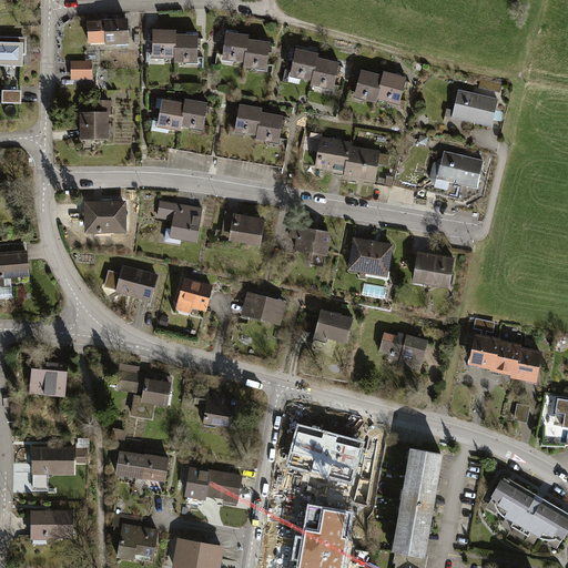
[(128,21),(89,23),(89,42),(107,41),(107,43),(129,42),(128,21)]
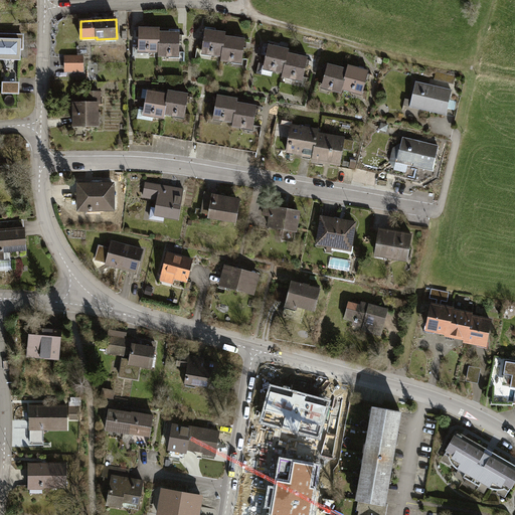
[(159,28),(139,28),(139,49),(148,49),(148,53),(159,53),(159,32),(159,28)]
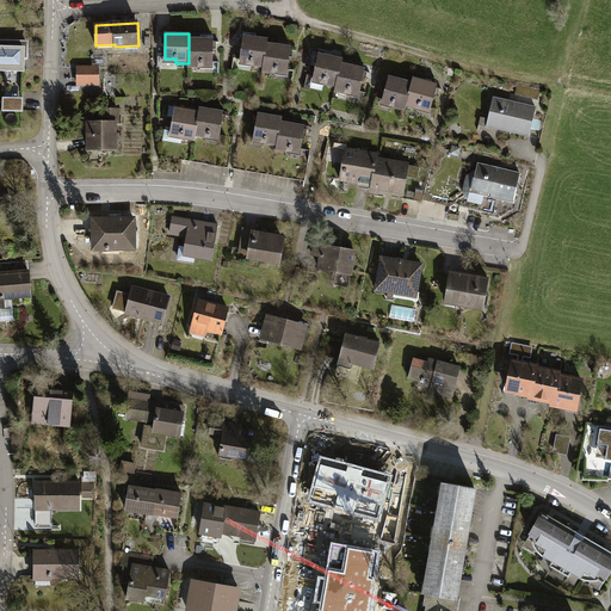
[(242,43),(240,61),(252,62),(251,67),(264,68),(267,43),(267,38),(244,36),(242,43)]
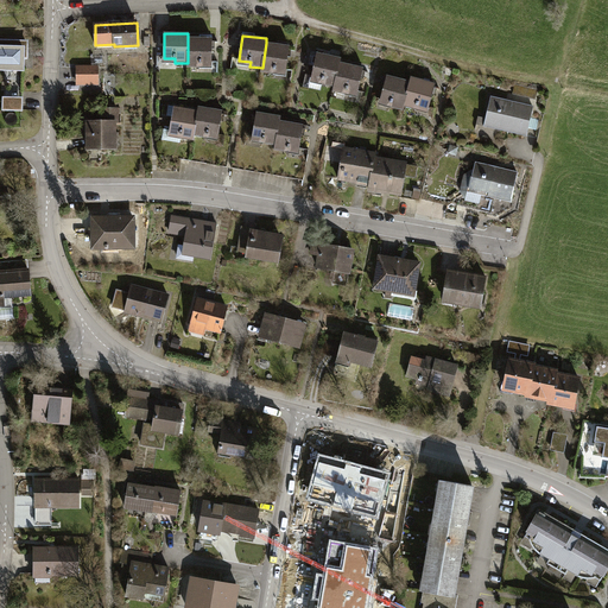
[(213,38),(188,38),(188,63),(188,67),(200,68),(201,63),(211,64),(213,43),(213,38)]
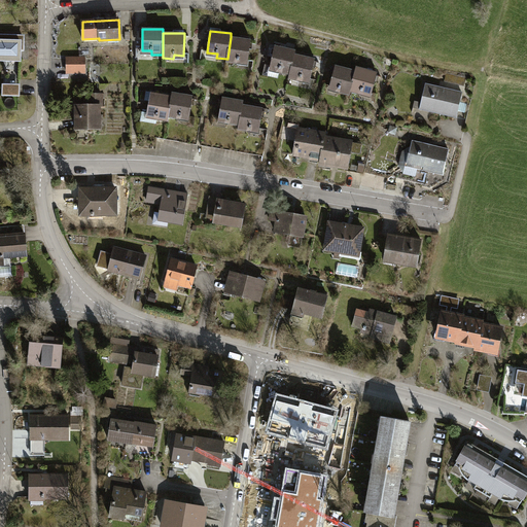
[(0,58),(20,59),(21,43),(23,43),(23,36),(0,35),(0,58)]
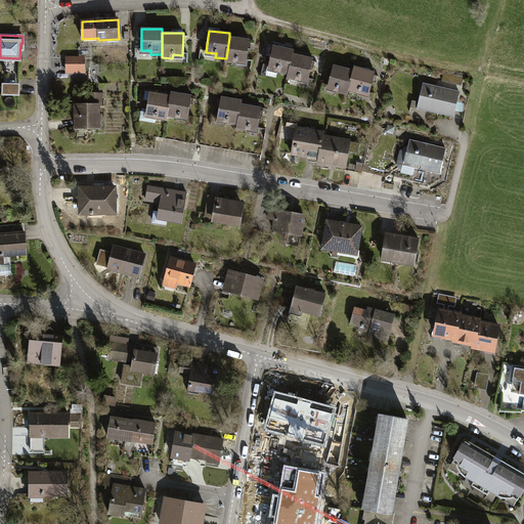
[(250,40),(229,37),(226,58),(225,62),(236,63),(236,60),(247,61),(249,45),(250,40)]
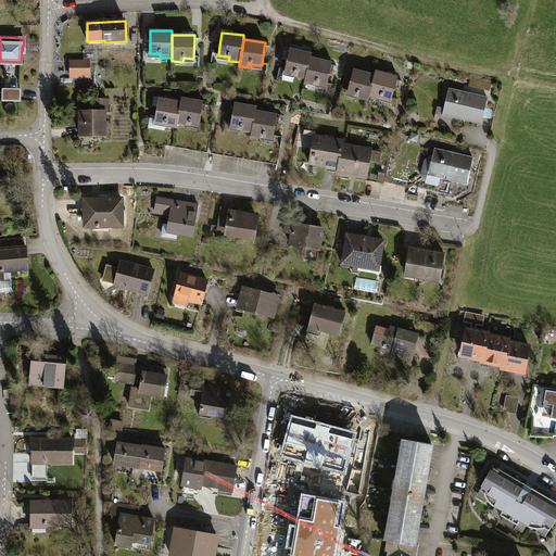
[(312,53),(290,49),(289,53),(285,71),(295,74),(294,77),(306,79),(311,58),(312,53)]
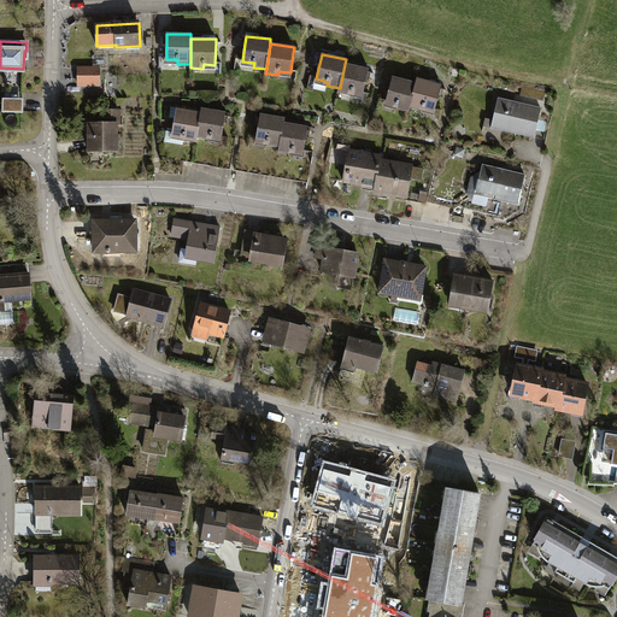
[(369,69),(345,64),(340,88),(339,93),(351,95),(352,92),(363,94),(368,76),(369,69)]
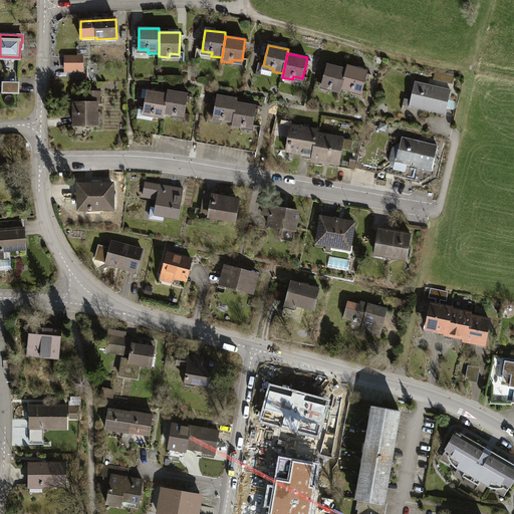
[(83,57),(65,57),(65,70),(83,70),(83,57)]
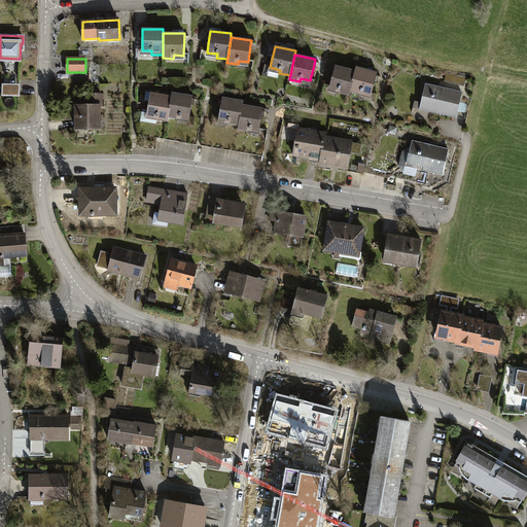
[(356,71),(336,66),(335,72),(330,88),(340,90),(339,93),(349,96),(350,92),(356,71)]
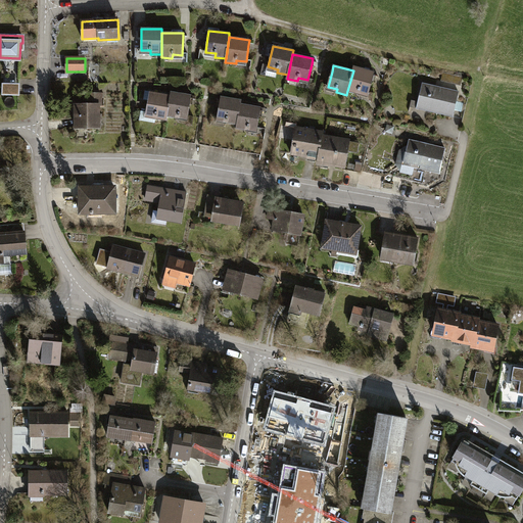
[(354,67),(353,70),(347,91),(358,94),(359,91),(369,94),(373,78),(374,73),(354,67)]
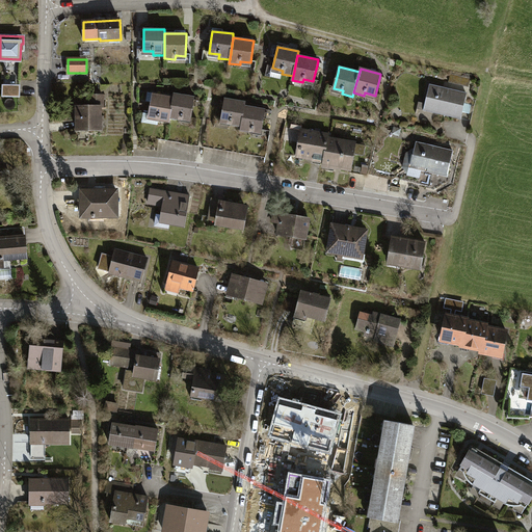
[(471,78),(451,73),(449,81),(469,86),(471,78)]
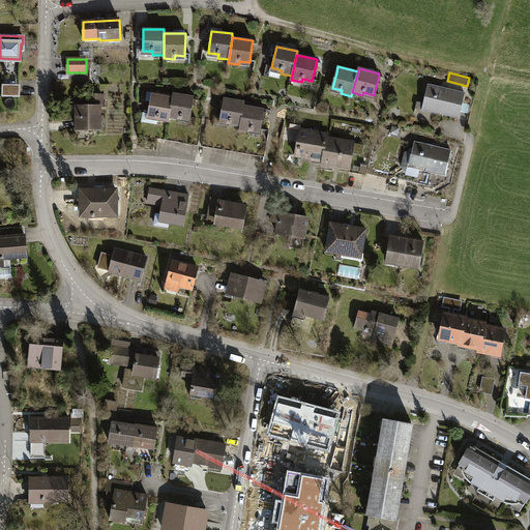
[(465,93),(428,85),(423,107),(439,110),(438,113),(460,118),(462,108),(465,93)]
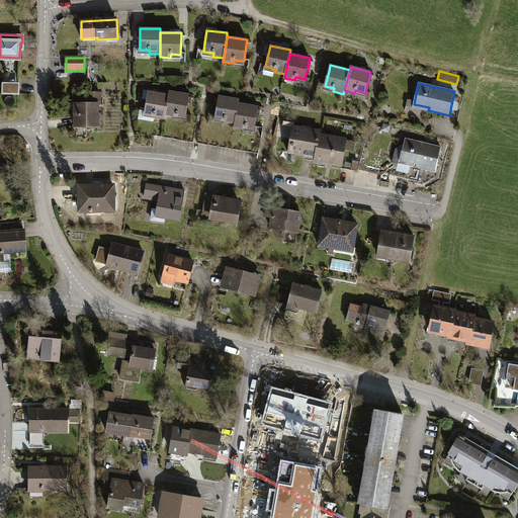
[(19,86),(3,85),(3,94),(18,94),(19,86)]
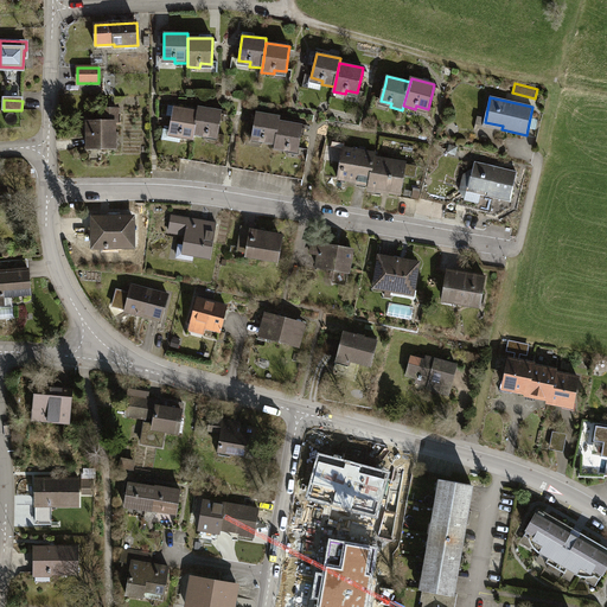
[(198,112),(174,107),(170,132),(181,134),(180,138),(193,140),(193,136),(198,112)]
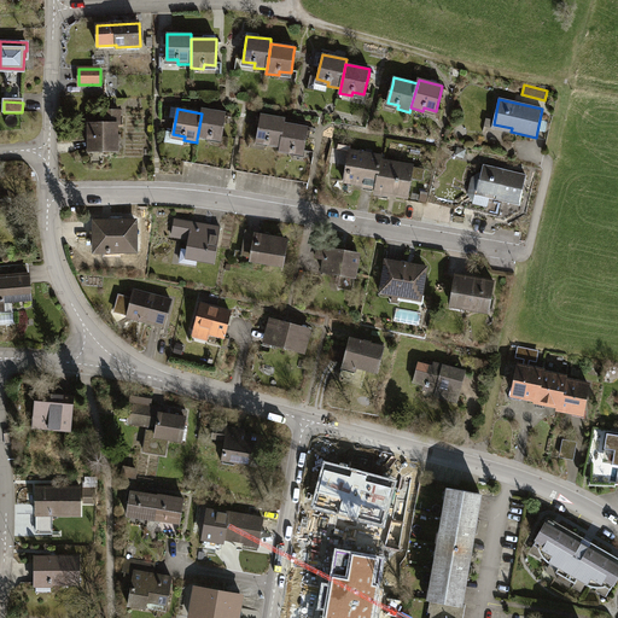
[(203,109),(202,114),(197,139),(221,143),(225,121),(226,112),(203,109)]
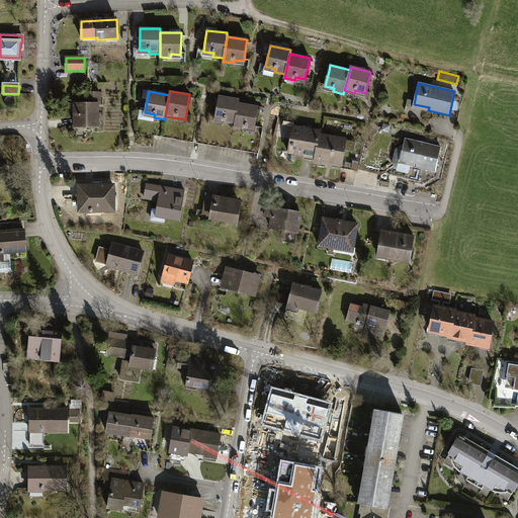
[(88,104),(75,104),(76,126),(98,125),(97,105),(100,105),(100,93),(87,93),(88,104)]
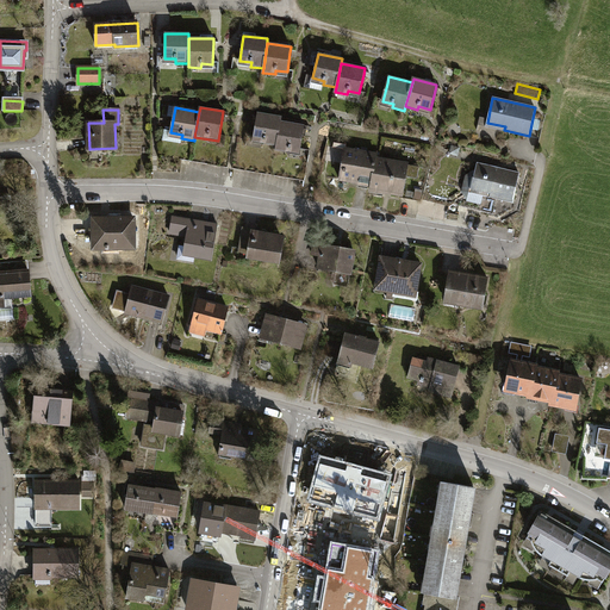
[(281,117),(257,113),(256,120),(253,142),(277,145),(281,122),(281,117)]
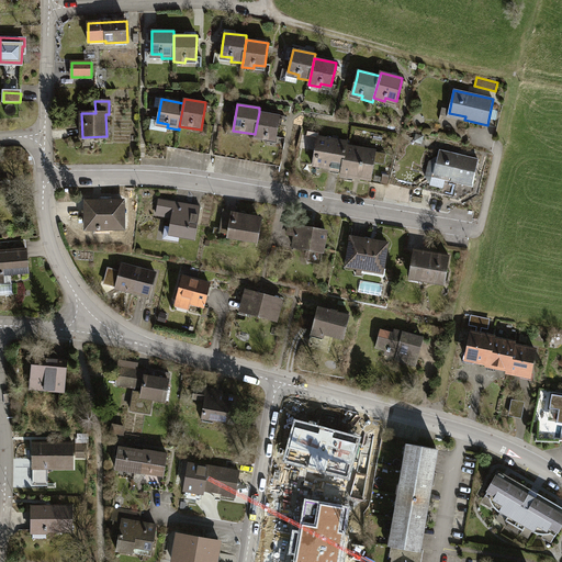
[(281,115),(259,112),(255,134),(254,138),(276,143),(280,121),(281,115)]
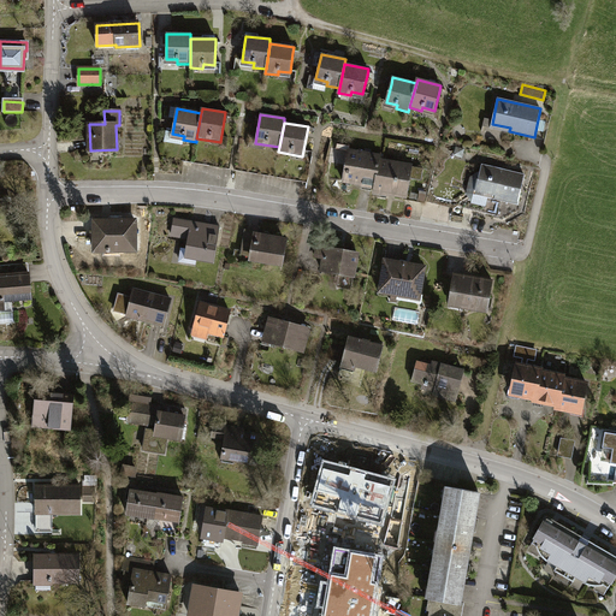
[(380,157),(348,150),(343,181),(374,187),(379,160),(380,157)]
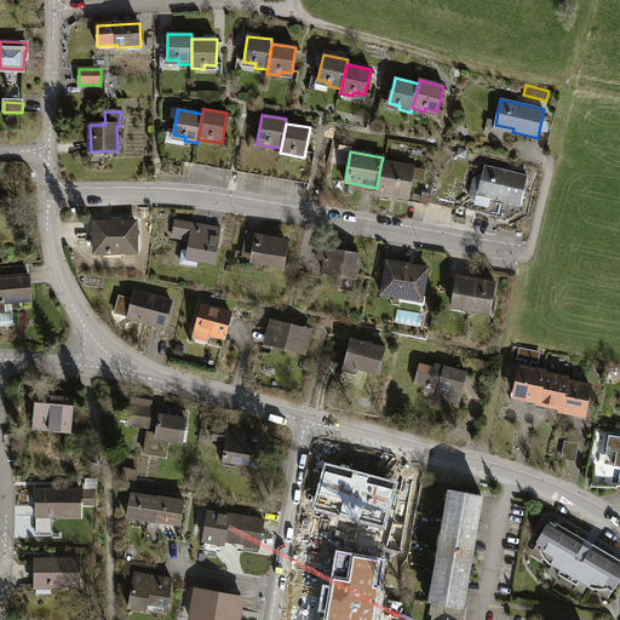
[(414,167),(382,161),(377,188),(377,193),(409,199),(413,179),(424,182),(426,170),(414,168),(414,167)]
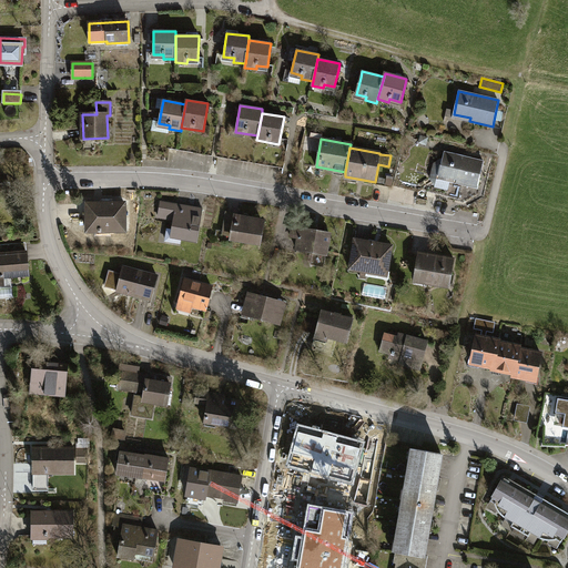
[(484,162),(445,152),(443,160),(442,159),(434,164),(430,179),(436,186),(435,193),(458,199),(462,184),(478,189),(484,162)]
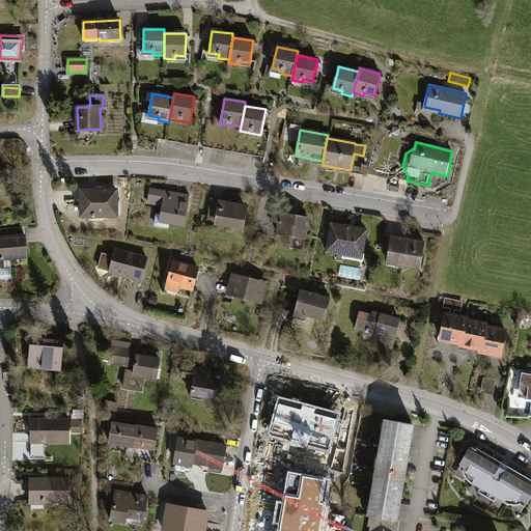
[(100,190),(81,190),(81,214),(92,214),(92,217),(94,217),(94,212),(104,212),(104,217),(117,217),(117,191),(100,191),(100,190)]
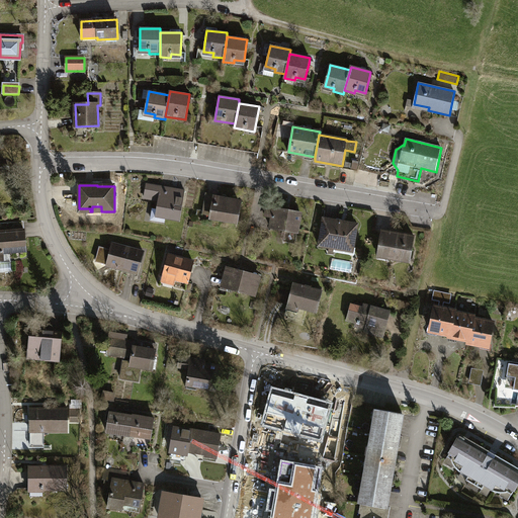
[(173,190),(147,185),(145,197),(152,198),(153,196),(159,197),(157,209),(153,209),(151,219),(152,220),(164,222),(165,219),(179,221),(185,191),(173,189),(173,190)]
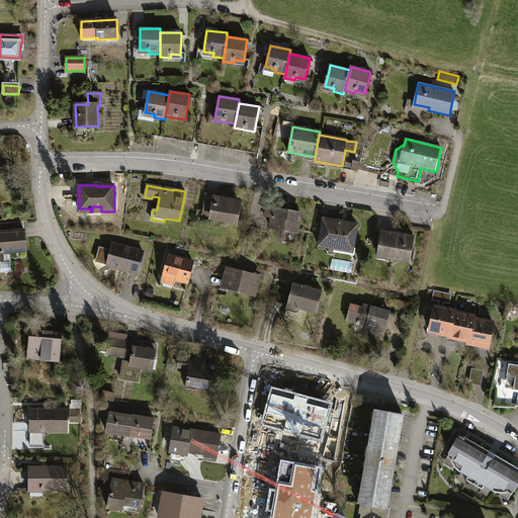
[(217,196),(207,194),(204,209),(212,210),(211,218),(236,222),(239,202),(216,198),(217,196)]
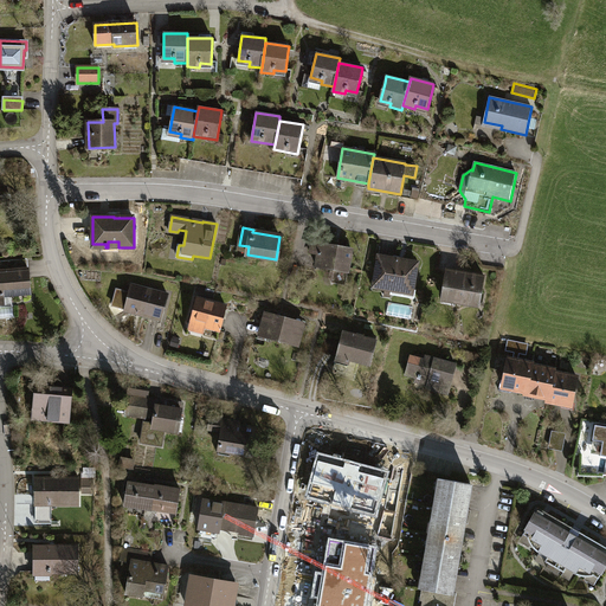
[(323,236),(314,234),(310,252),(318,255),(316,266),(335,270),(333,283),(346,285),(352,250),(322,244),(323,236)]
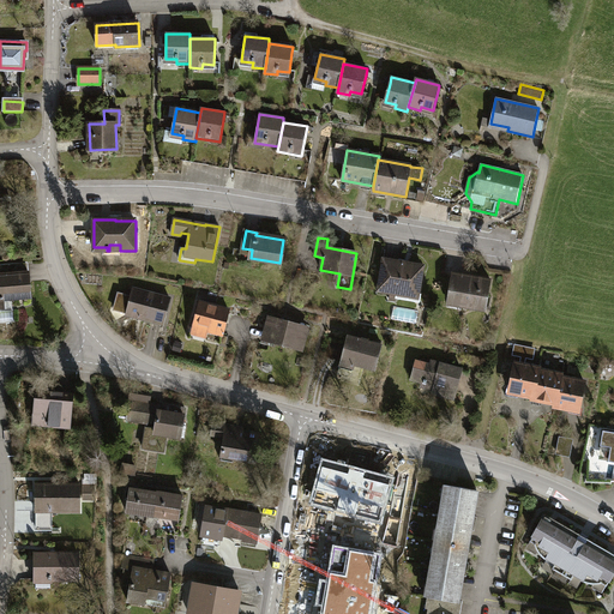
[(399,262),(384,259),(378,292),(391,294),(390,300),(396,301),(398,290),(419,294),(423,268),(399,263),(399,262)]
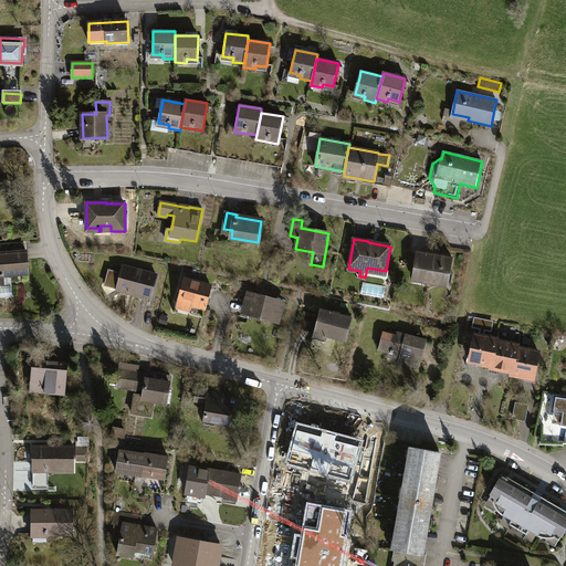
[(0,243),(0,283),(3,283),(3,276),(29,275),(25,242),(0,243)]
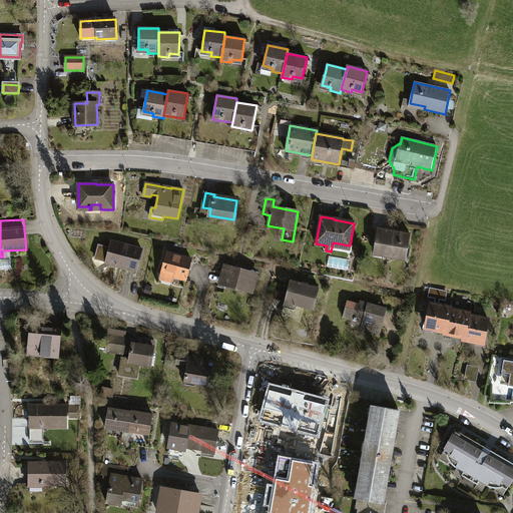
[(410,235),(379,229),(375,253),(406,259),(410,235)]
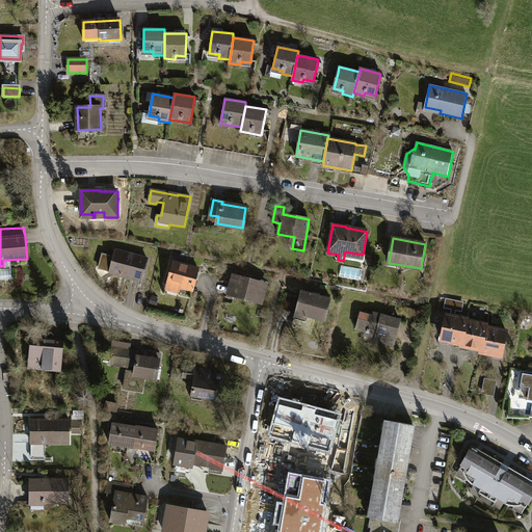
[(148,259),(115,250),(113,257),(102,254),(99,267),(100,269),(109,271),(110,272),(141,281),(148,259)]
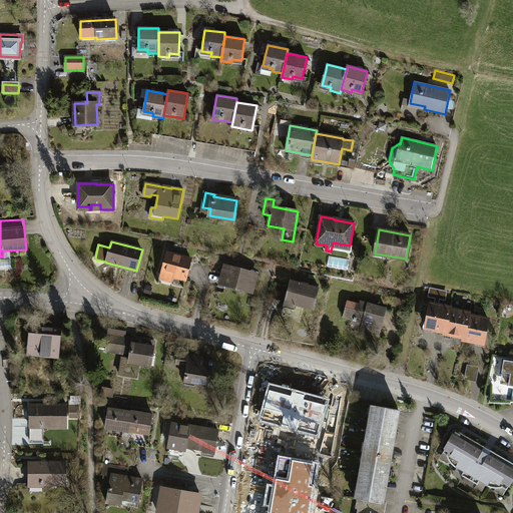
[(191,260),(167,252),(160,279),(171,282),(173,277),(185,280),(191,260)]
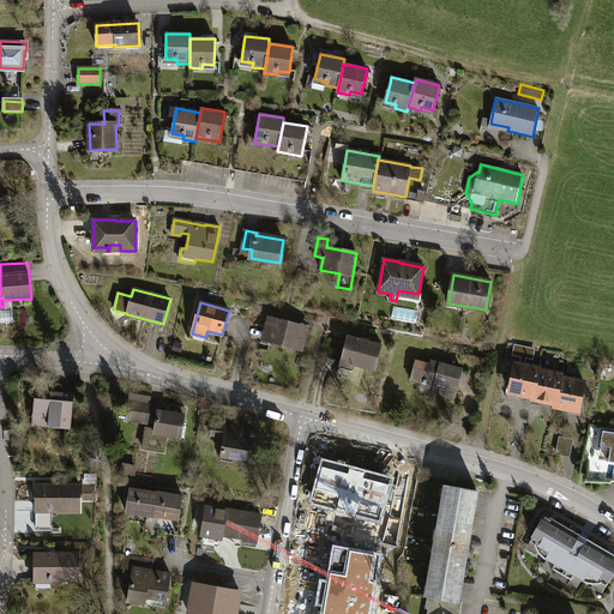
[(271,329),(268,341),(302,350),(308,327),(269,317),(266,329),(271,329)]
